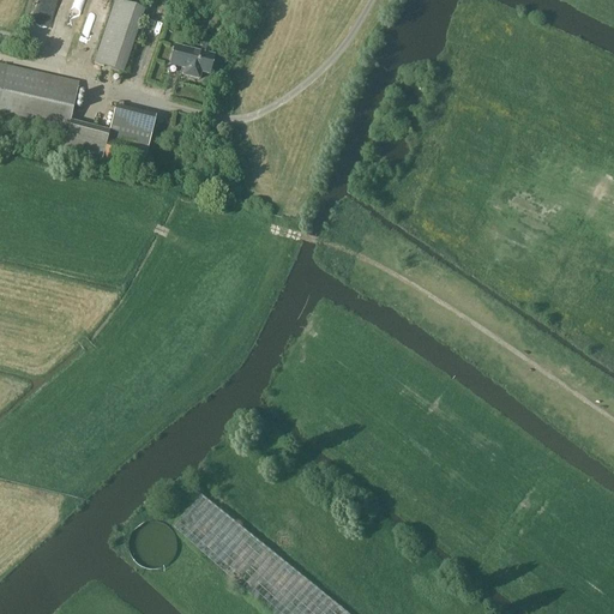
[(94,64),(124,73),(144,11),(115,1),(94,64)]
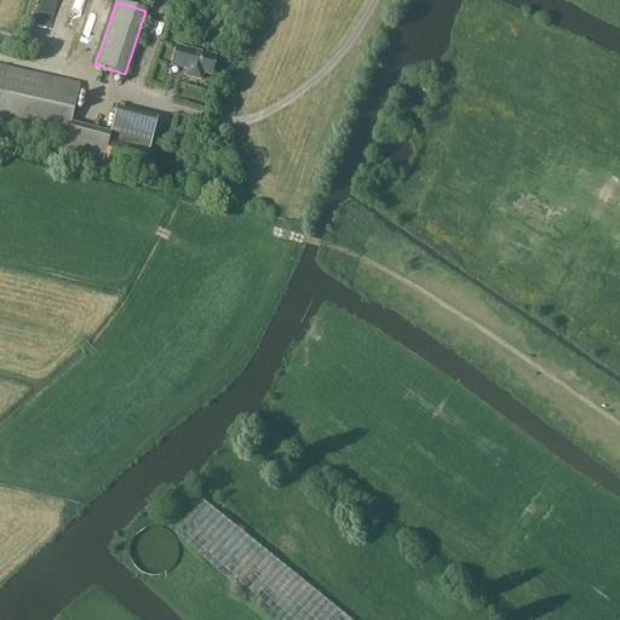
[(202,53),(177,47),(172,65),(188,69),(185,76),(201,80),(202,74),(211,75),(216,57),(211,56),(213,46),(205,44),(202,53)]
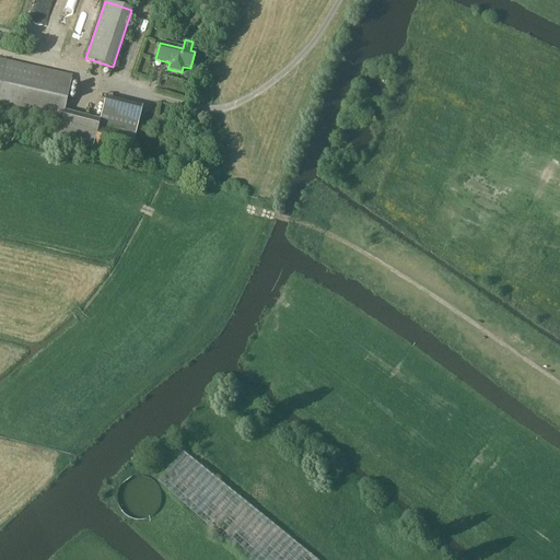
[(0,109),(60,125),(63,112),(71,76),(0,59),(0,109)]
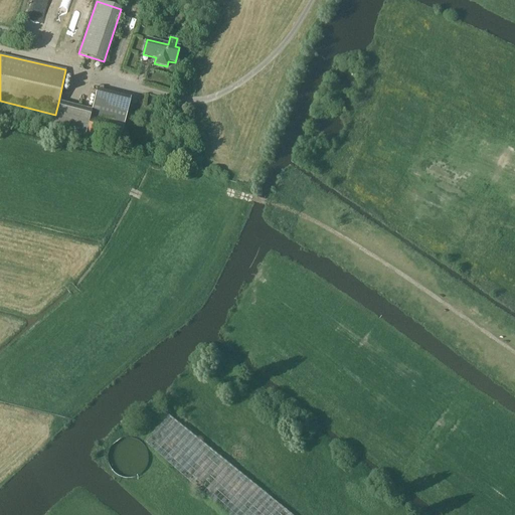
[(124,124),(130,102),(96,93),(91,111),(90,116),(91,116),(124,124)]
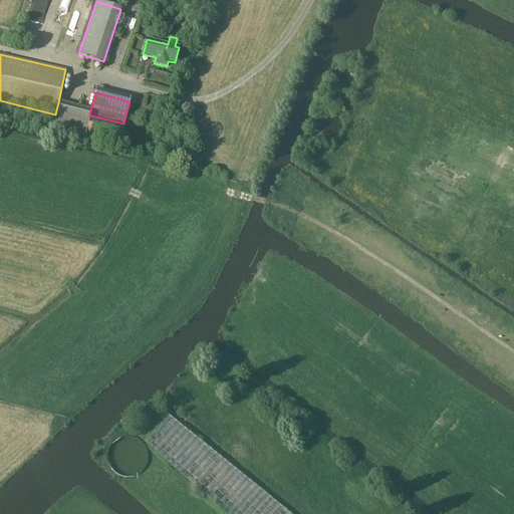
[(89,115),(90,110),(58,102),(55,114),(52,129),(85,137),(85,135),(90,115),(89,115)]
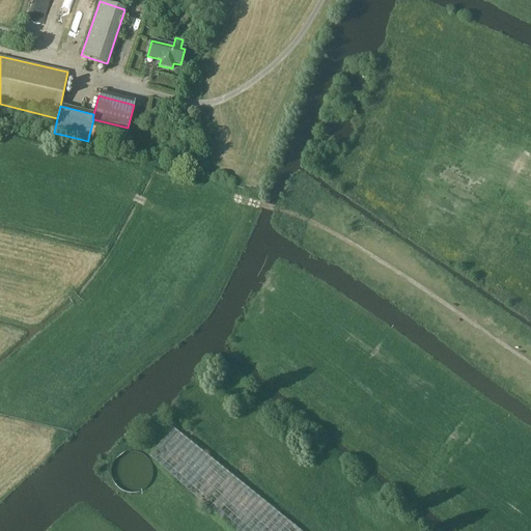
[(128,128),(93,119),(88,139),(122,148),(128,128)]
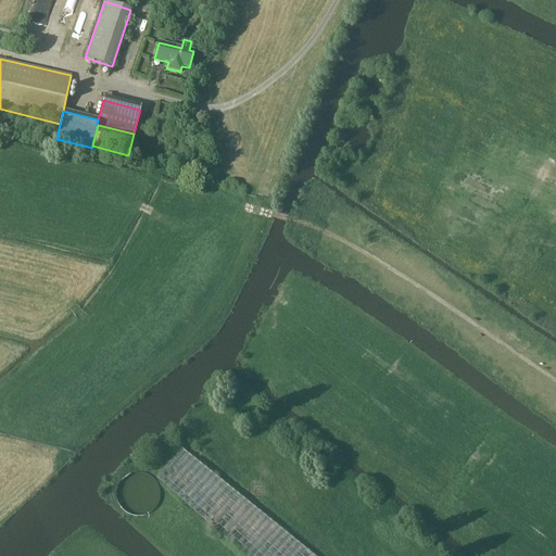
[(314,555),(184,449),(158,478),(243,555),(314,555)]
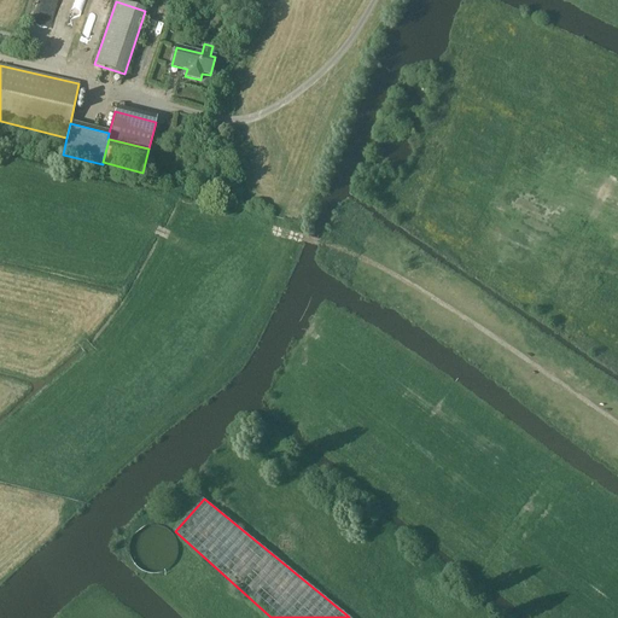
All buildings are outlined.
